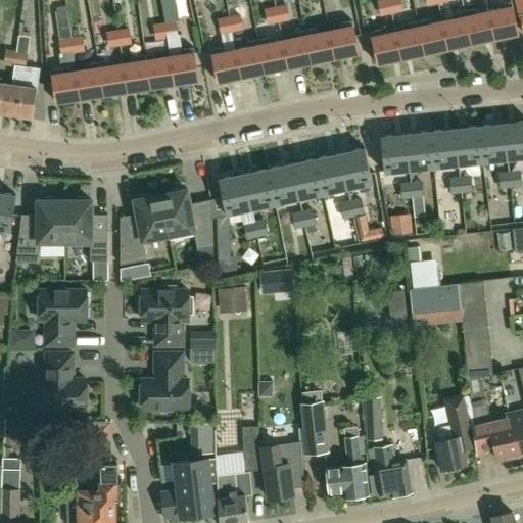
[(279,21),(276,6),(277,6),(276,0),(265,0),(270,24),(279,21)]
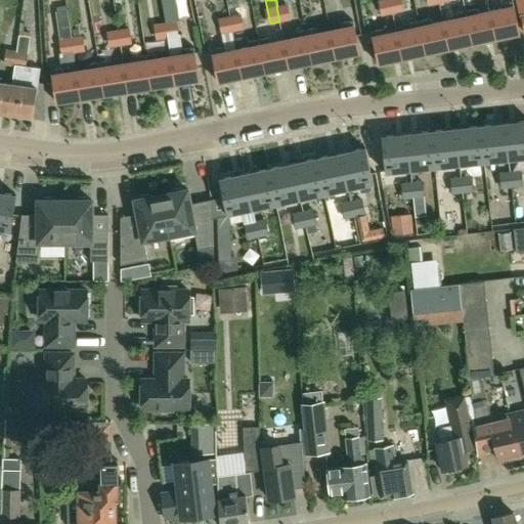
[(394,14),(390,0),(379,0),(384,16),(394,14)]
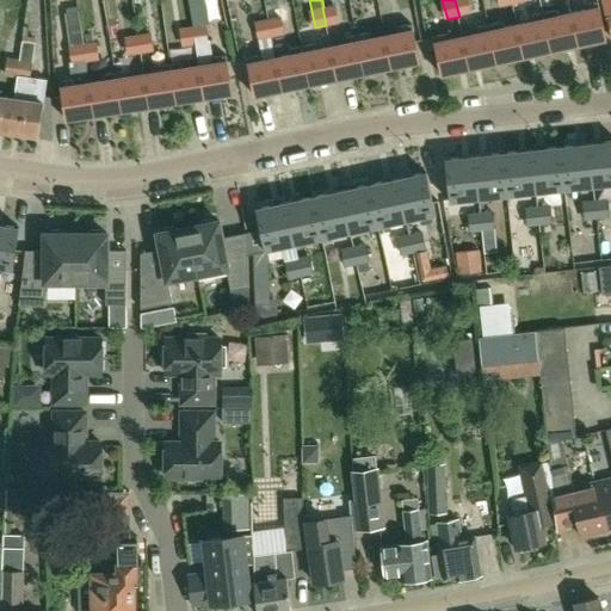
[(468,0),(455,0),(460,17),(471,13),(468,0)]
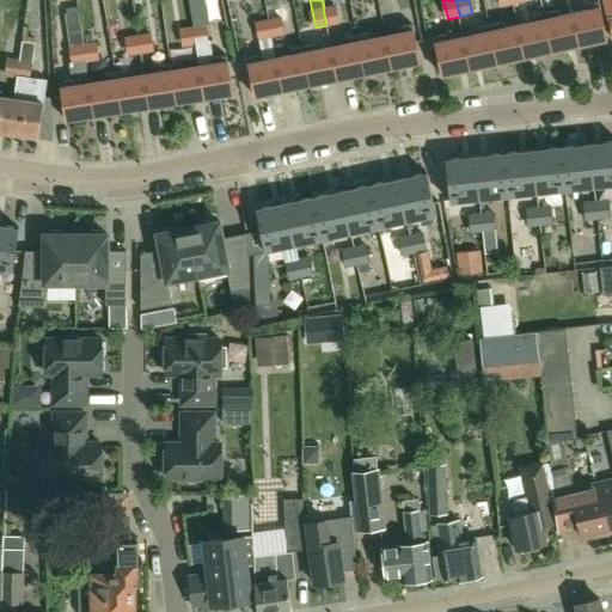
[(513,0),(514,5),(519,26),(531,23),(530,17),(532,17),(528,0),(527,0),(526,0),(525,0),(513,0)]
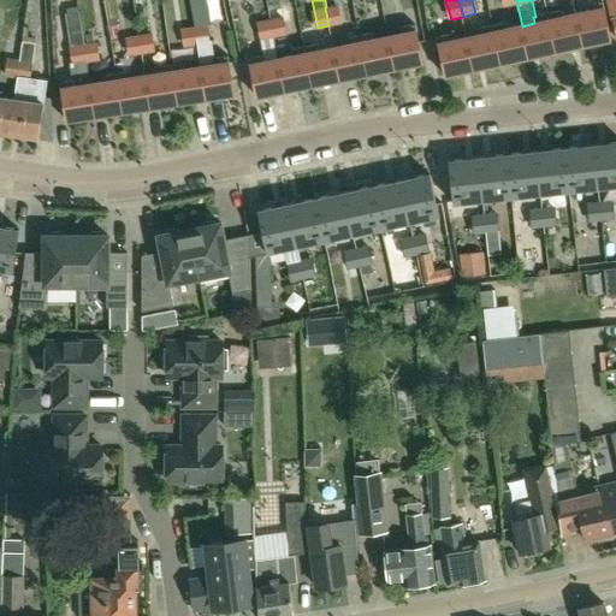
[(611,40),(603,1),(587,5),(588,9),(575,12),(582,47),(611,40)]
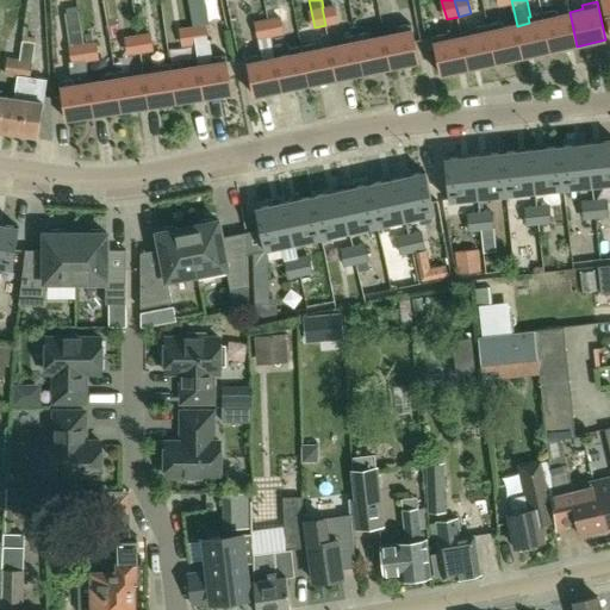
[(338,23),(335,5),(323,7),(322,7),(325,25),(338,23)]
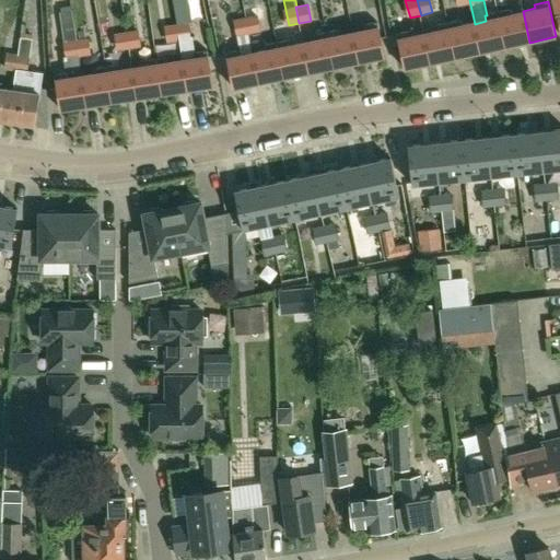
[(86,106),(81,77),(83,76),(80,57),(78,38),(72,10),(60,12),(67,57),(63,57),(66,73),(55,74),(60,111),(86,106)]
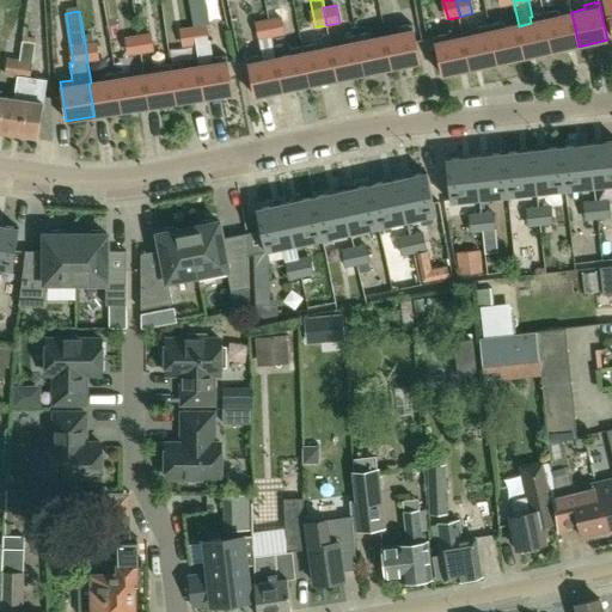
[(579,47),(571,12),(558,14),(557,11),(543,13),(552,53),(579,47)]
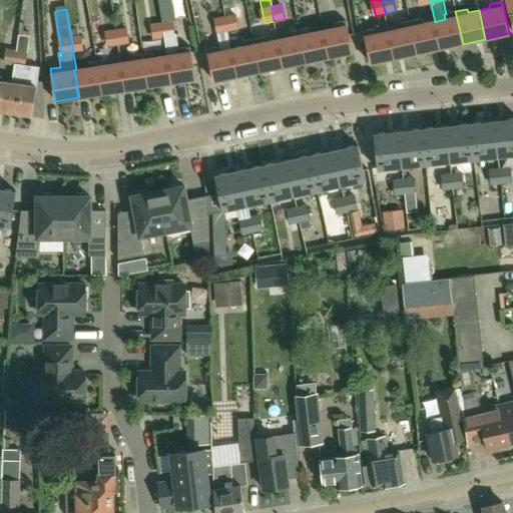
[(463,44),(455,11),(446,14),(444,14),(445,19),(435,22),(434,22),(440,49),(463,44)]
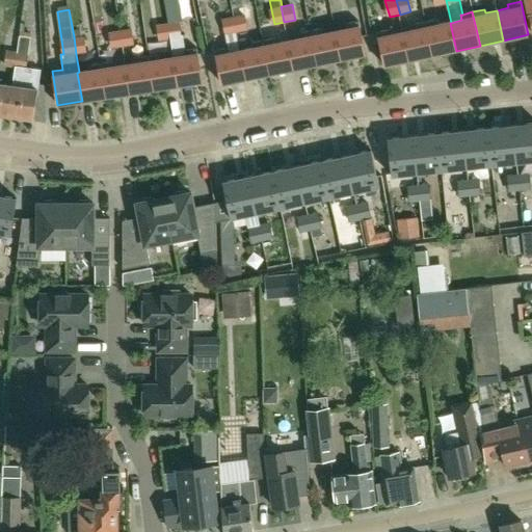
[(244,15),(233,17),(236,30),(247,27),(244,15)]
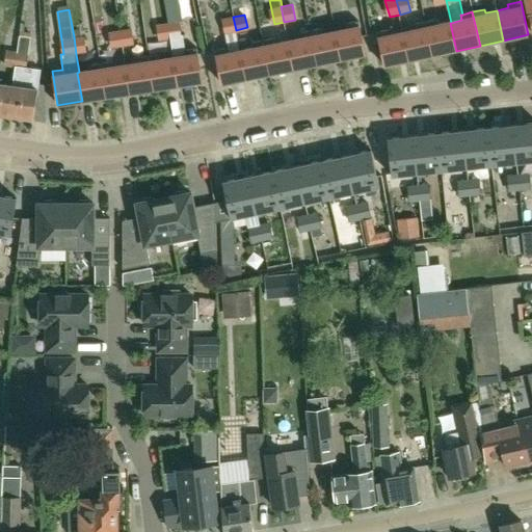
[(236,30),(233,17),(224,19),(224,20),(228,31),(236,30)]
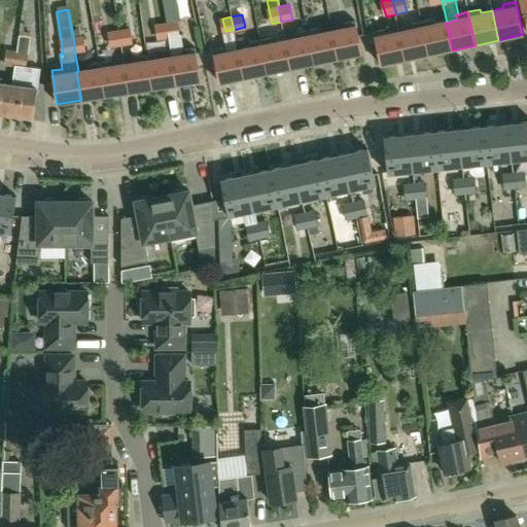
[(452,50),(446,23),(434,25),(433,20),(421,23),(428,56),(452,50)]
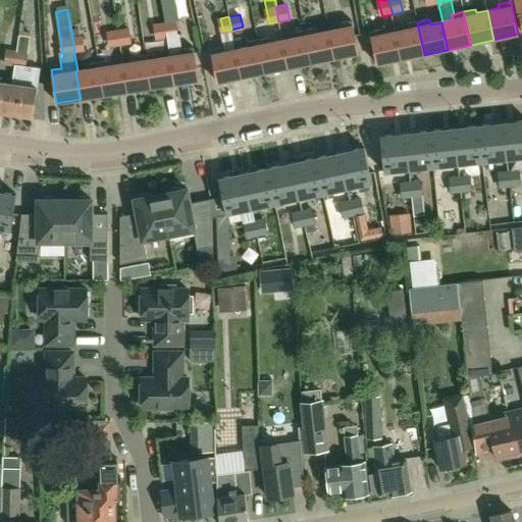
[(333,58),(358,53),(351,20),(328,25),(329,31),(328,31),(333,58)]
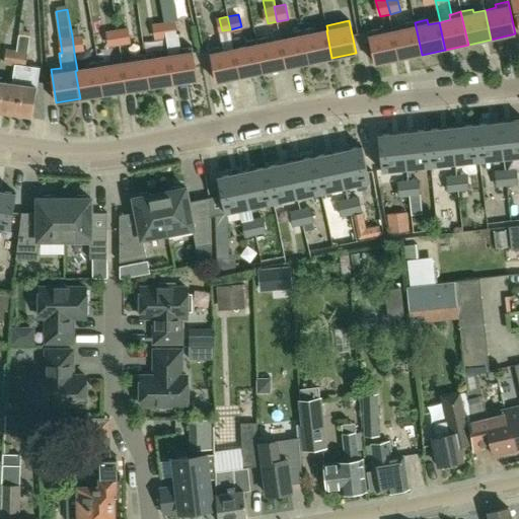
[(175,34),(173,21),(164,22),(166,39),(165,39),(168,56),(172,83),(197,79),(192,47),(179,49),(177,33),(175,34)]
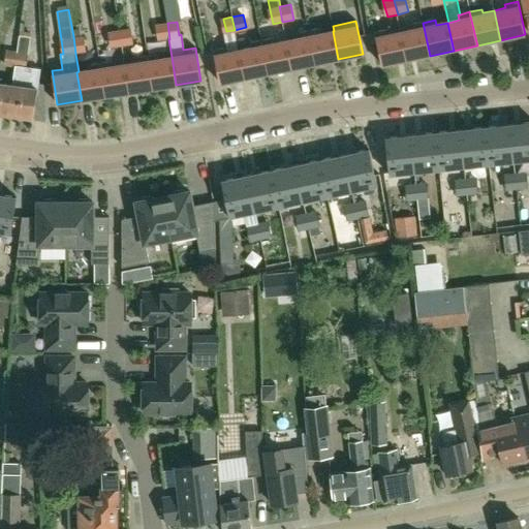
[(169,39),(167,23),(156,24),(159,41),(168,39),(169,39)]
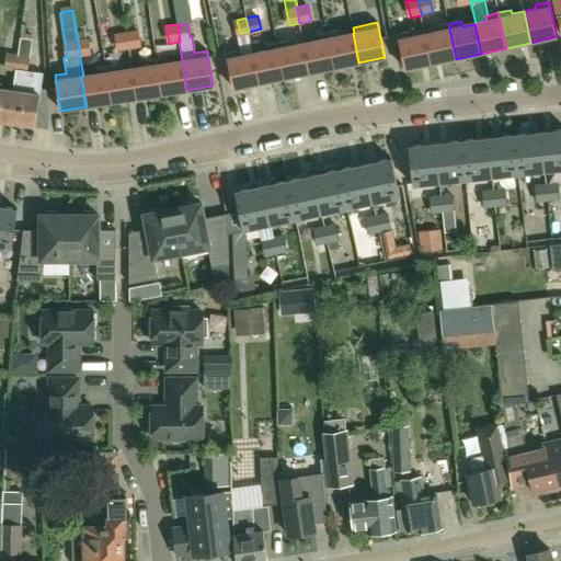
[(456,59),(448,24),(436,26),(437,32),(424,35),(432,65),(456,59)]
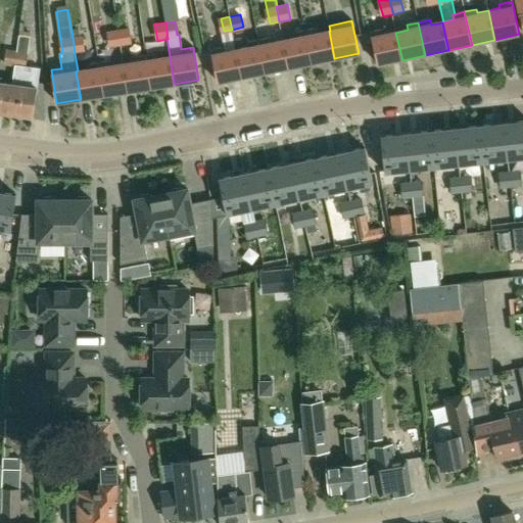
[(312,63),(334,58),(329,31),(318,34),(317,28),(304,31),(312,63)]
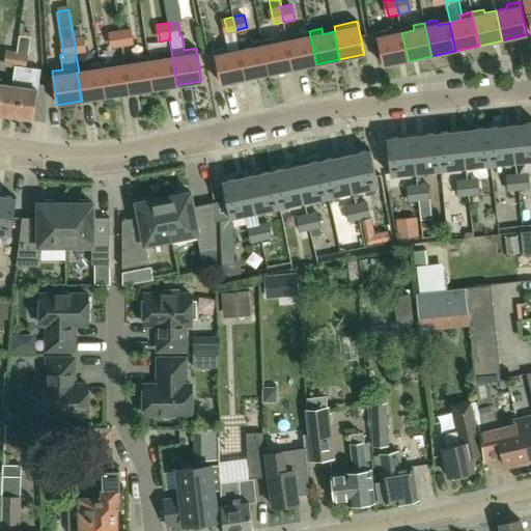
[(120,31),(123,46),(134,45),(131,29),(120,31)]
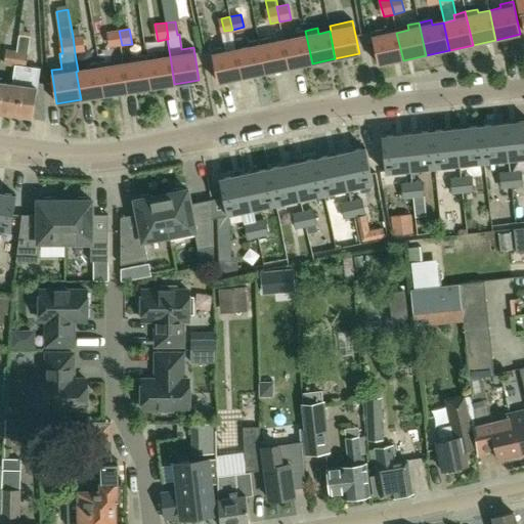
[(403,60),(396,33),(386,35),(384,30),(372,33),(379,66),(403,60)]
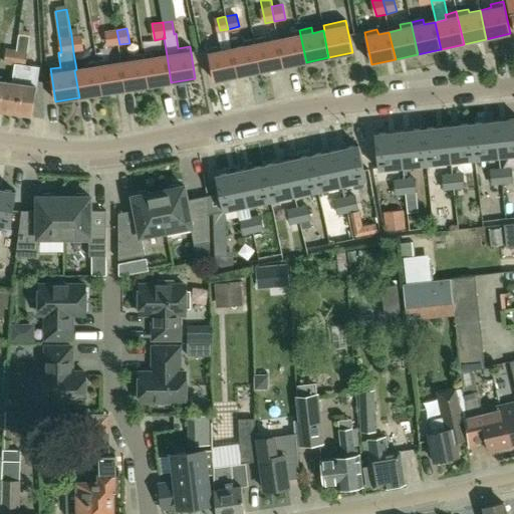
[(108,46),(119,44),(116,30),(106,31),(108,46)]
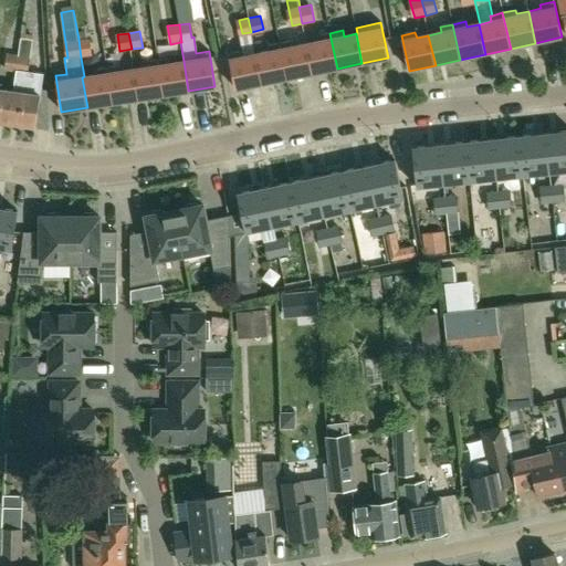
[(337,69),(329,33),(318,35),(320,41),(305,43),(312,73),(337,69)]
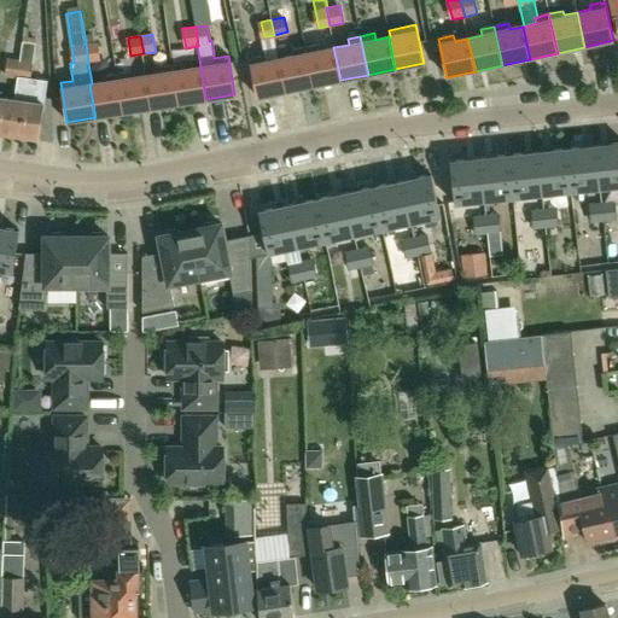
[(33,64),(36,44),(23,41),(21,62),(17,77),(30,80),(33,64)]
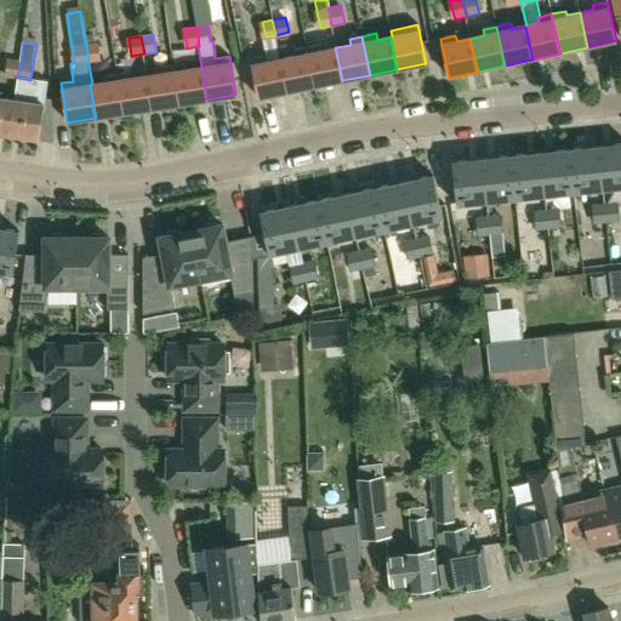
[(86,43),(89,63),(101,61),(98,41),(86,43)]
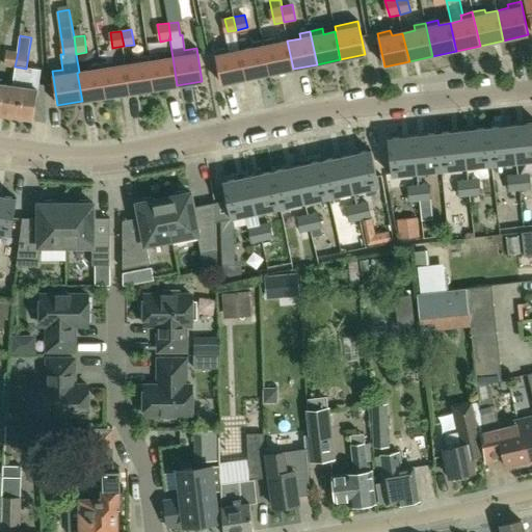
[(293,69),(287,41),(286,35),(275,38),(263,41),(269,74),(293,69)]
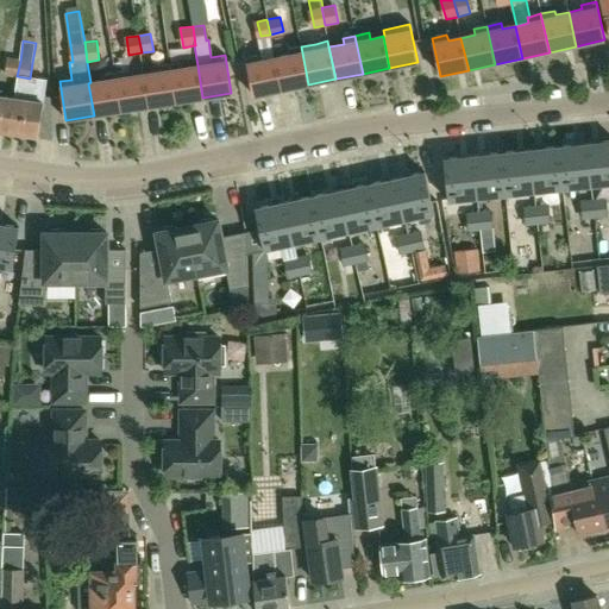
[(281,90),(308,85),(301,46),(289,49),(274,52),(275,58),(281,90)]
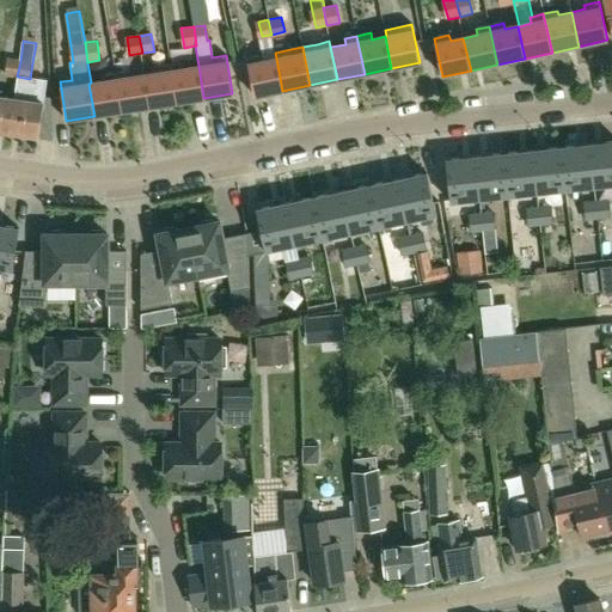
[(282,91),(276,59),(263,61),(262,55),(248,59),(255,96),(282,91)]
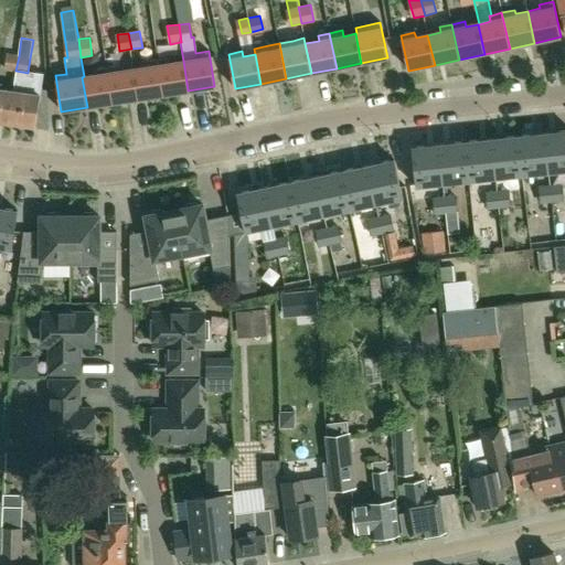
[(16,71),(19,56),(7,55),(4,70),(16,71)]
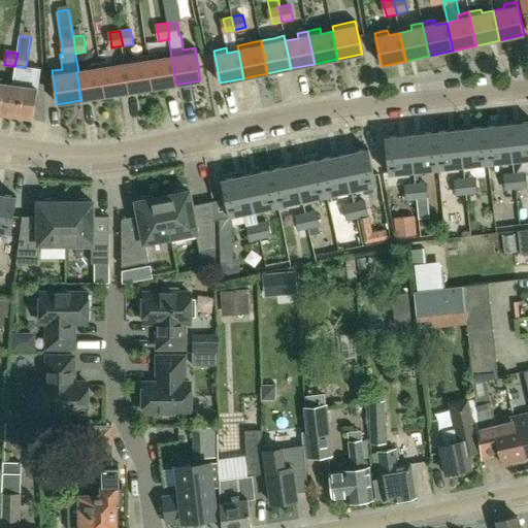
[(171,57),(159,59),(158,54),(146,55),(152,89),(175,85),(171,57)]
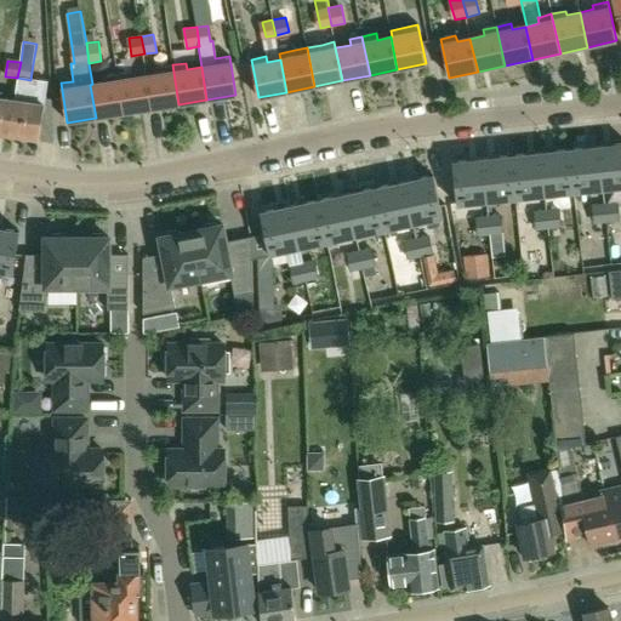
[(178,104),(172,64),(158,68),(158,74),(146,75),(151,108),(178,104)]
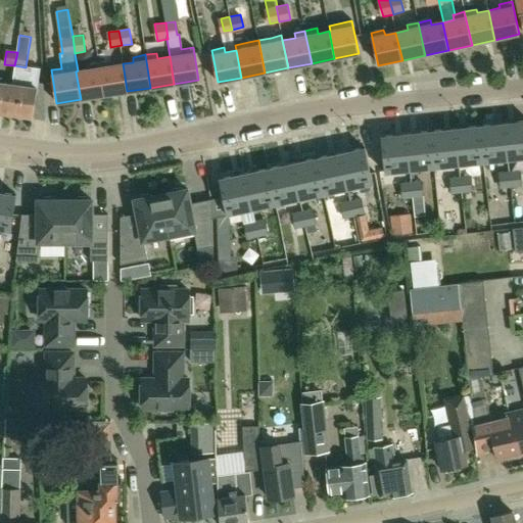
[(127,91),(123,63),(111,65),(110,60),(98,62),(104,95),(127,91)]
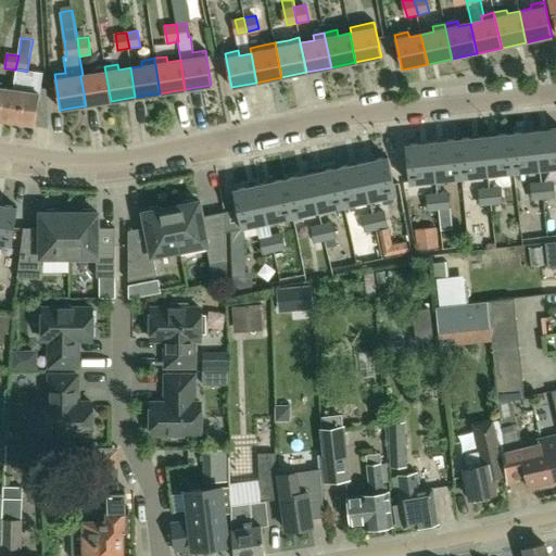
[(111,101),(104,66),(92,68),(92,74),(83,75),(80,76),(86,105),(111,101)]
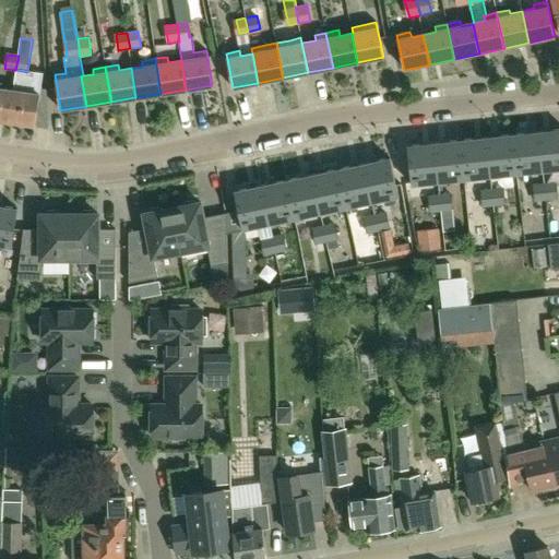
[(0,120),(7,121),(12,90),(0,88),(1,83),(0,82),(0,120)]
